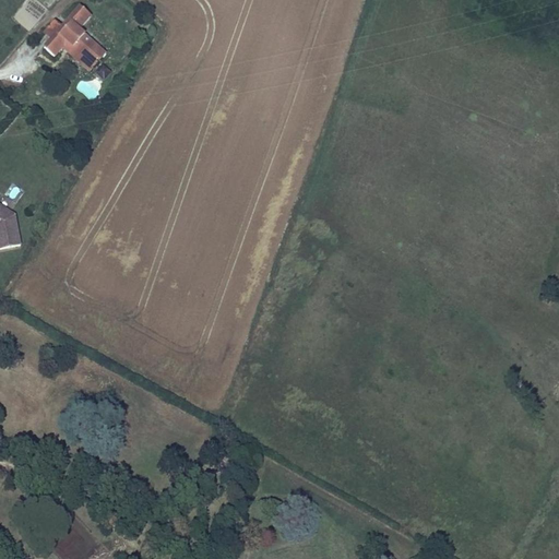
[(30,23),(44,14),(35,1),(21,11),(30,23)]
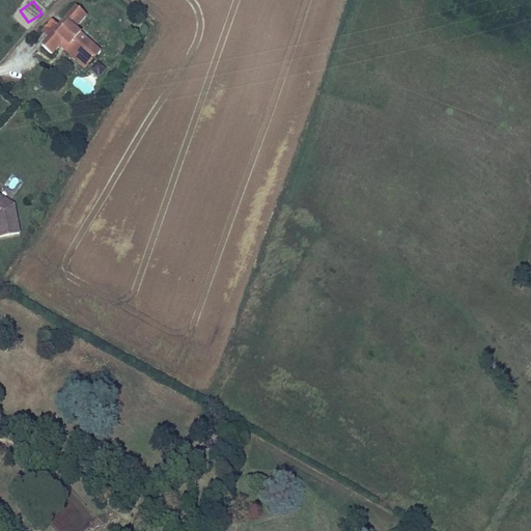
[(81,55),(92,44),(75,28),(86,15),(78,7),(44,46),(53,55),(61,45),(64,42),(81,55)]
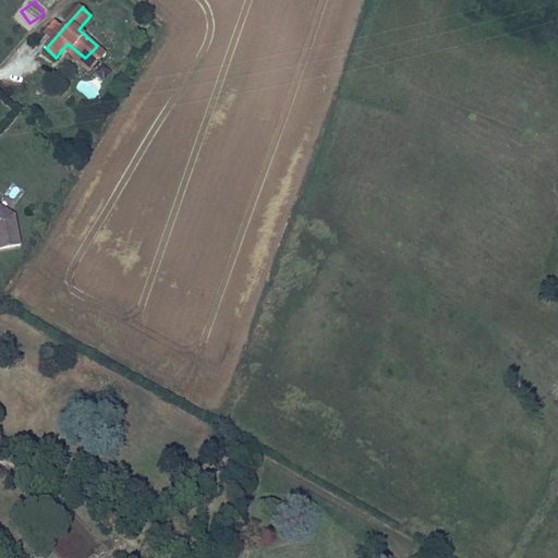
[(64,47),(89,69),(105,52),(97,46),(85,58),(68,44),(64,47)]
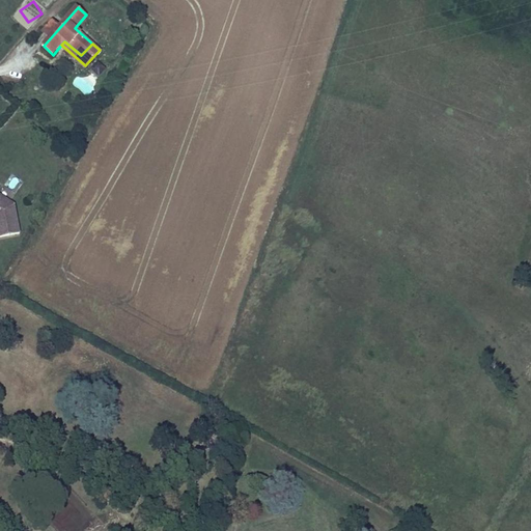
[(100,63),(92,71),(99,77),(106,70),(100,63)]
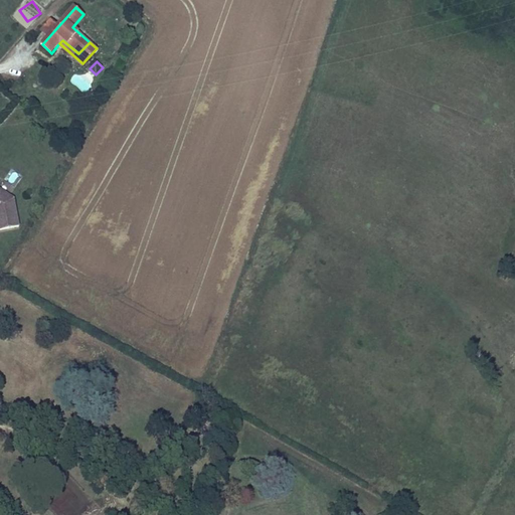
[(22,227),(15,200),(0,188),(0,227),(1,232),(22,227)]
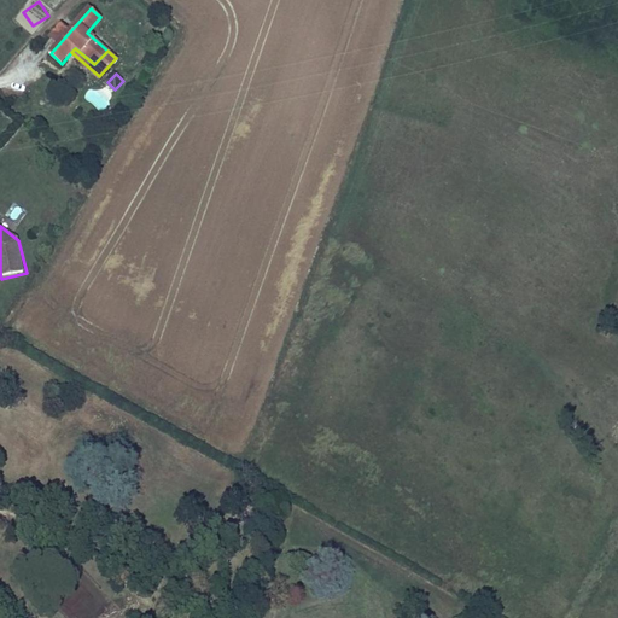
All buildings are outlined.
